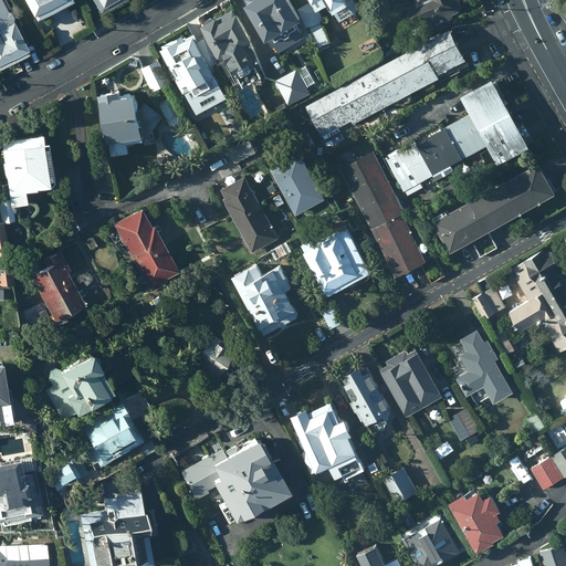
[(20,0),(32,20),(67,0),(20,0)]
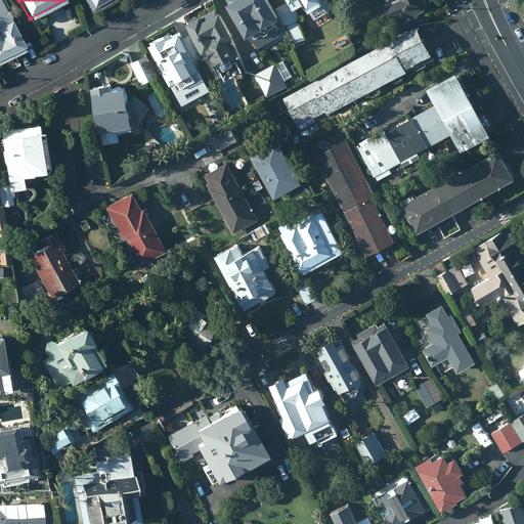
[(83,0),(90,11),(107,0),(83,0)]
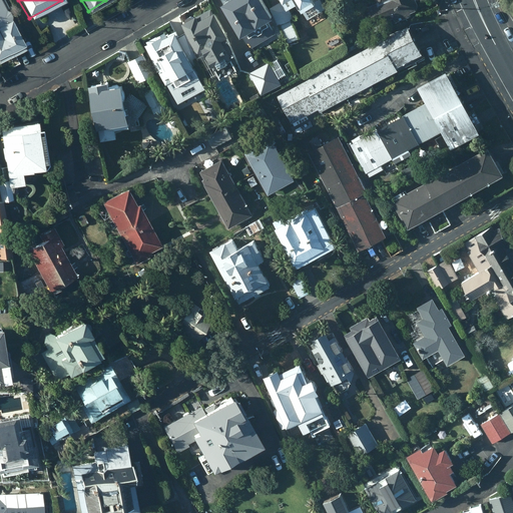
[(259,0),(219,0),(216,2),(235,36),(239,33),(245,42),(247,41),(250,46),(274,34),(265,19),(269,16),(259,0)]
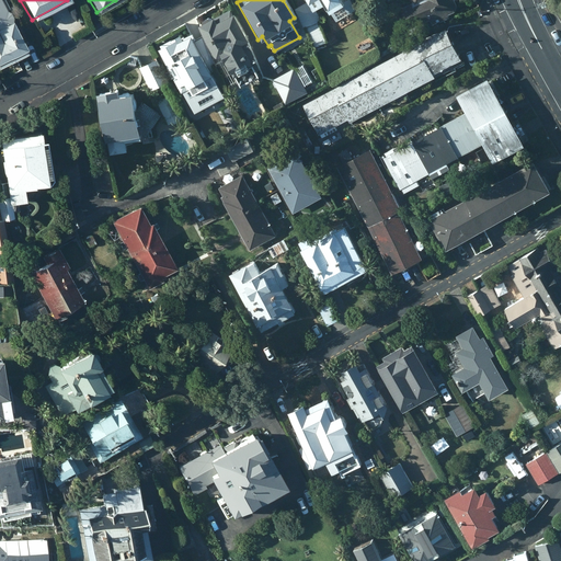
[(304,0),(305,1),(295,7),(304,26),(312,47),(325,42),(317,21),(319,20),(320,19),(315,10),(312,7),(320,2),(323,8),(327,11),(340,2),(347,13),(355,9),(350,0),(304,0)]
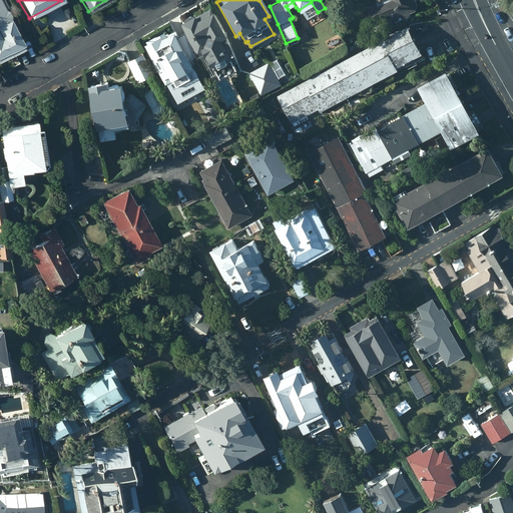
[(376,0),(377,1),(366,6),(375,25),(380,23),(384,31),(391,28),(387,19),(392,17),(394,23),(410,15),(409,13),(415,10),(413,6),(417,4),(415,0),(376,0)]
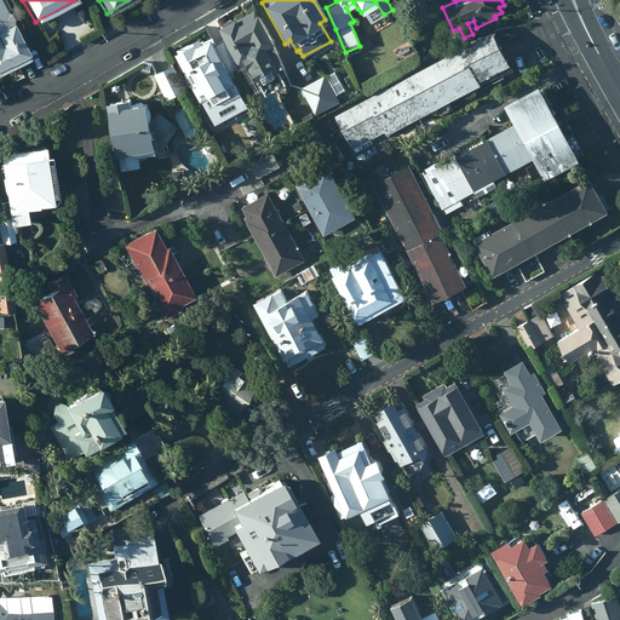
[(0,72),(28,58),(9,22),(10,17),(7,12),(4,11),(0,4),(0,72)]
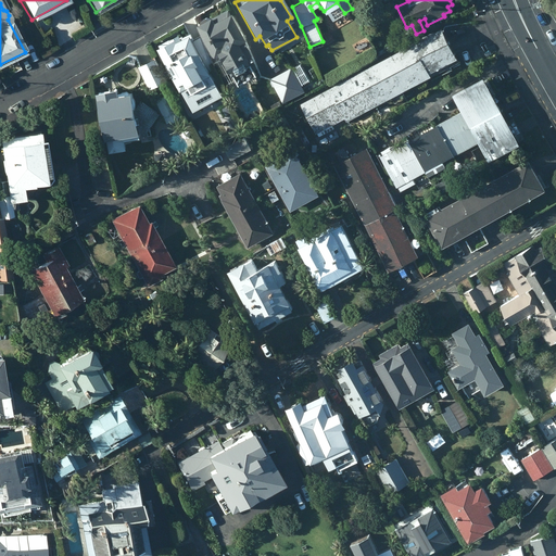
[(243,38),(227,8),(196,24),(212,57),(217,54),(228,76),(231,74),(236,83),(240,80),(242,80),(244,79),(245,79),(248,77),(250,75),(254,73),(252,70),(255,67),(241,39),(243,38)]
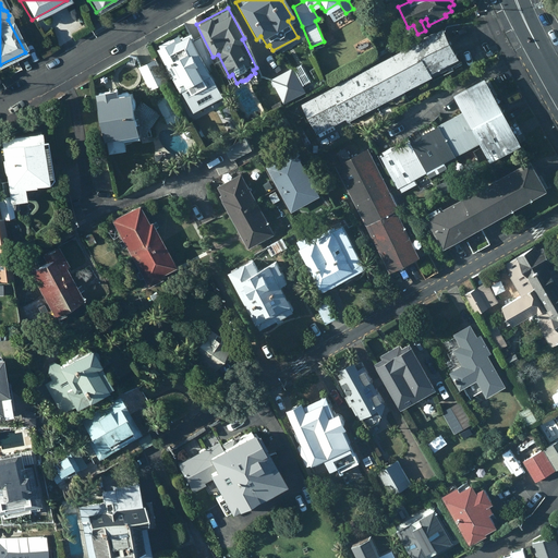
[(457,58),(439,27),(300,104),(318,137),(335,129),(332,124),(344,119),(347,122),(432,76),(429,72),(457,58)]
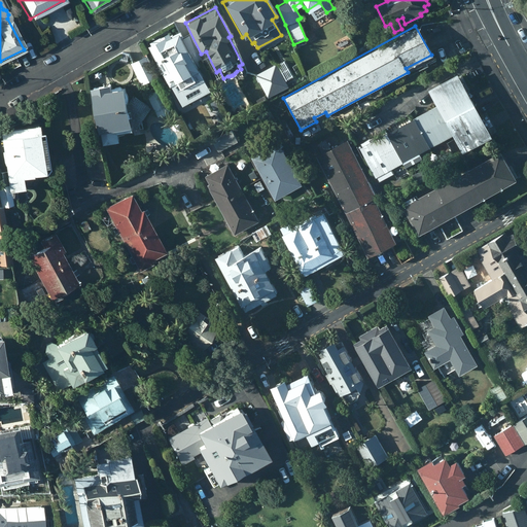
[(149,44),(146,45),(168,85),(170,85),(176,97),(205,81),(176,32),(169,36),(167,34),(165,35),(164,34),(148,42),(149,44)]
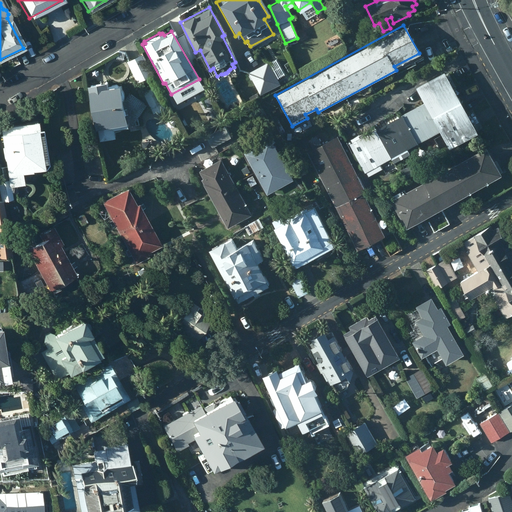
[(143,54),(126,61),(134,81),(151,75),(143,54)]
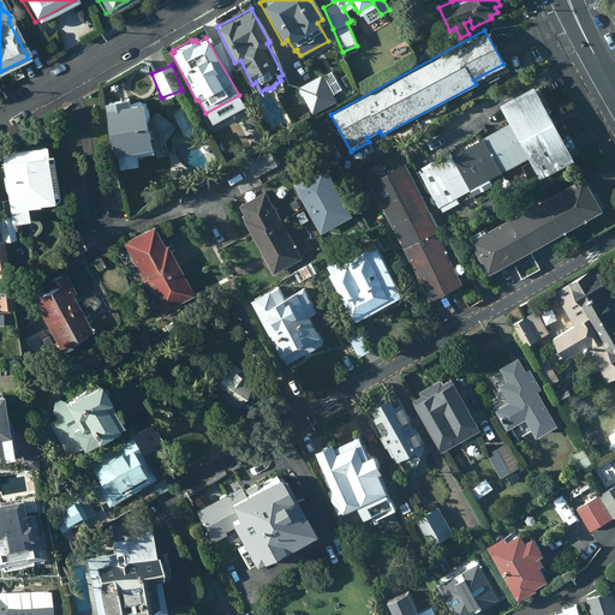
[(321,73),(298,87),(312,113),(336,101),(321,73)]
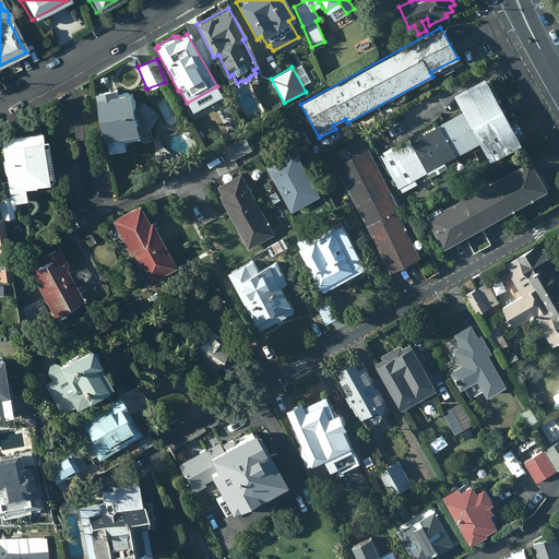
[(489,161),(520,143),(483,76),(452,94),(462,111),(397,147),(395,144),(379,154),(401,193),(417,183),(415,179),(426,173),(429,178),(447,168),(443,163),(479,143),(489,161)]
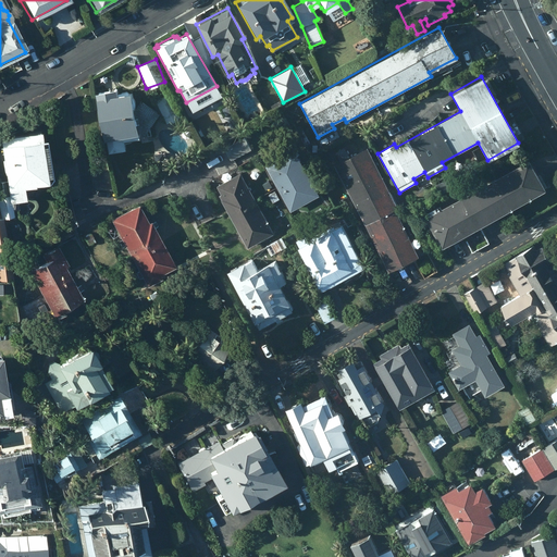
[(112,88),(93,93),(101,140),(104,139),(108,153),(124,149),(123,141),(137,138),(136,133),(141,136),(157,111),(138,99),(132,110),(127,91),(114,95),(112,88)]
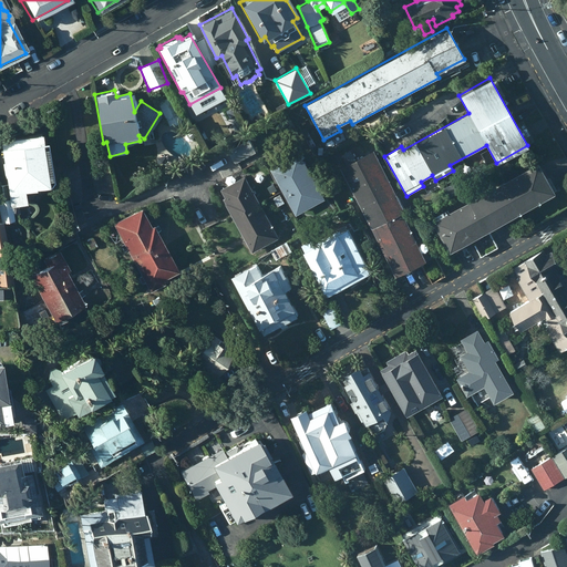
[(173,94),(158,102),(168,125),(183,119),(173,94)]
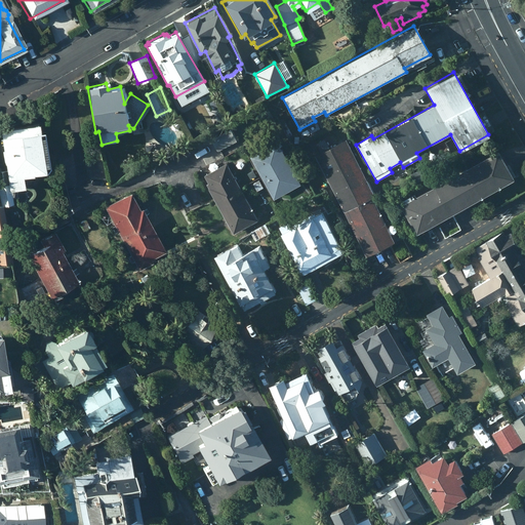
[(229,128),(210,138),(216,151),(236,140),(229,128)]
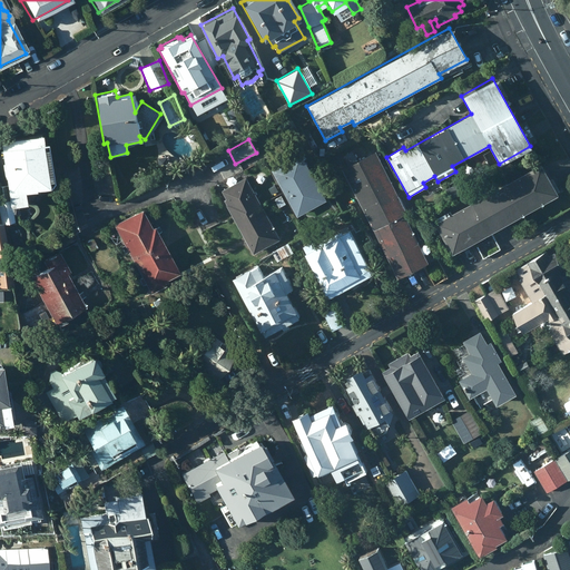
[(32,141),(0,146),(0,189),(2,200),(0,200),(0,223),(0,224),(12,222),(9,205),(19,203),(17,192),(27,189),(27,187),(43,185),(46,180),(40,143),(32,144),(32,141)]
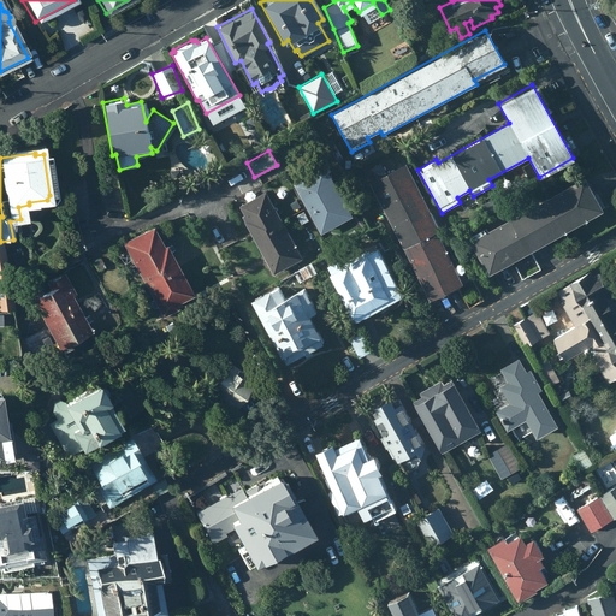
[(406,164),(369,182),(427,300),(461,283),(437,231),(439,230),(406,164)]
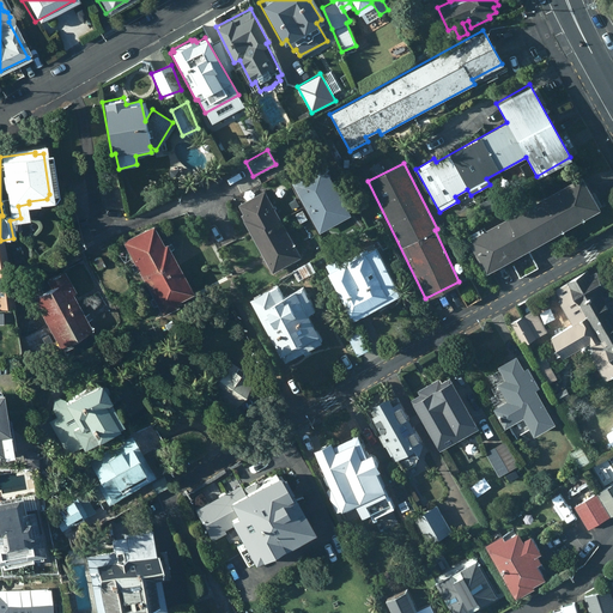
[(322,164),(291,181),(319,232),(350,216),(322,164)]
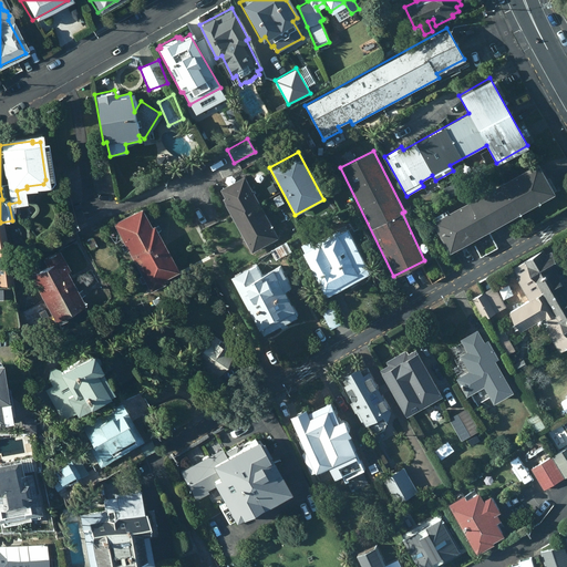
[(501,182),(518,212),(554,192),(536,162),(501,182)]
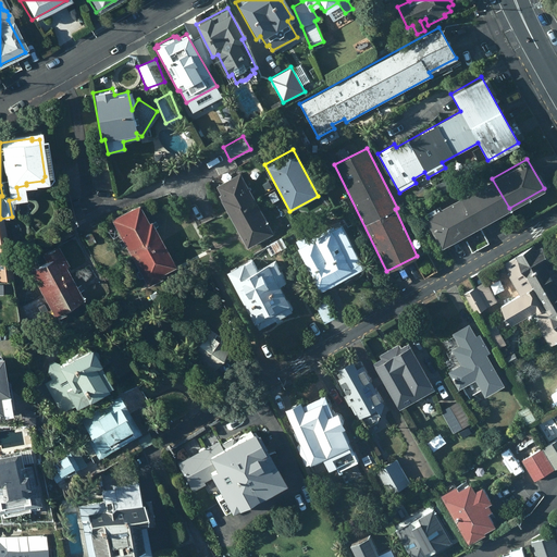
[(218,195),(227,213),(254,198),(239,172),(215,185),(220,194),(218,195)]
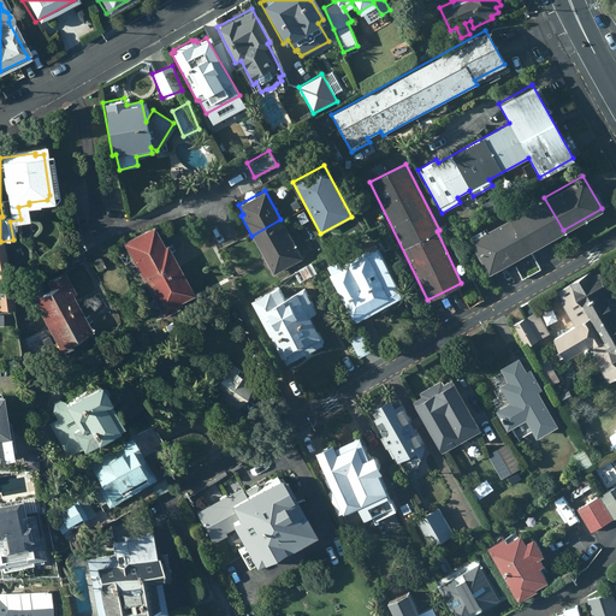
[(507,219),(526,253),(563,230),(544,197),(507,219)]
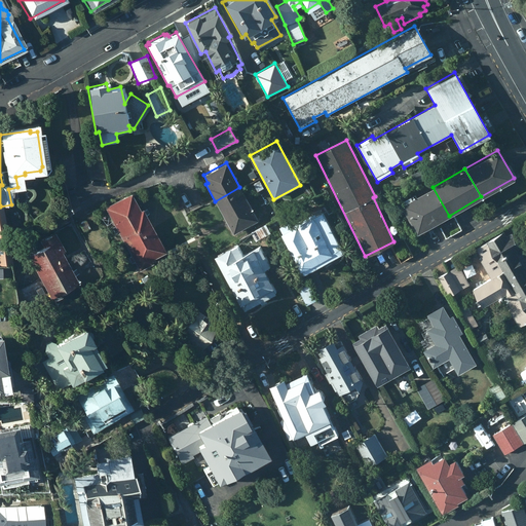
[(253,170),(247,173),(251,181),(257,178),(253,170)]
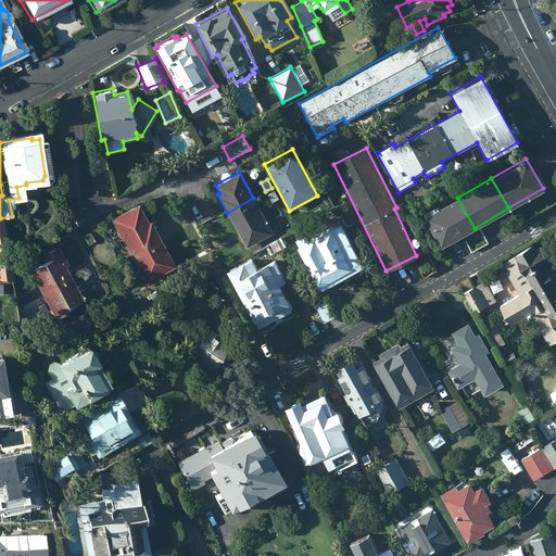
[(274,191),(267,194),(272,202),(278,199),(274,191)]
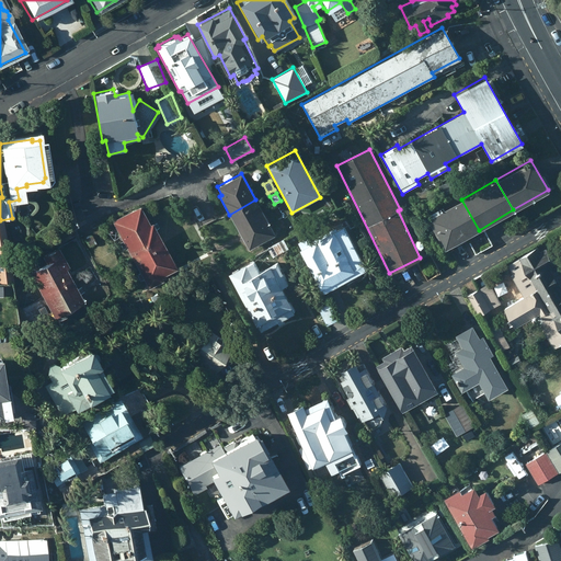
[(274,235),(255,199),(229,215),(248,249),(274,235)]
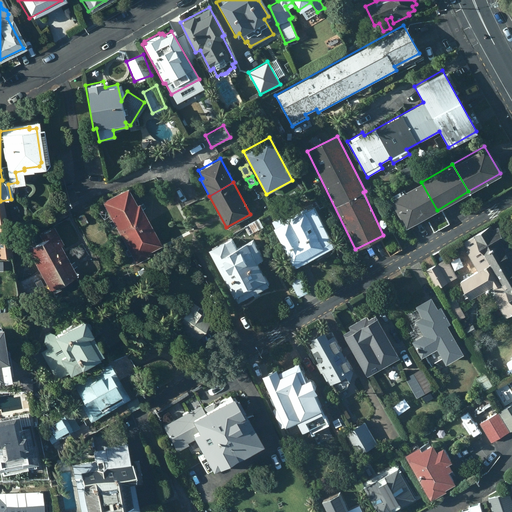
[(389,200),(405,228),(437,210),(421,182),(389,200)]
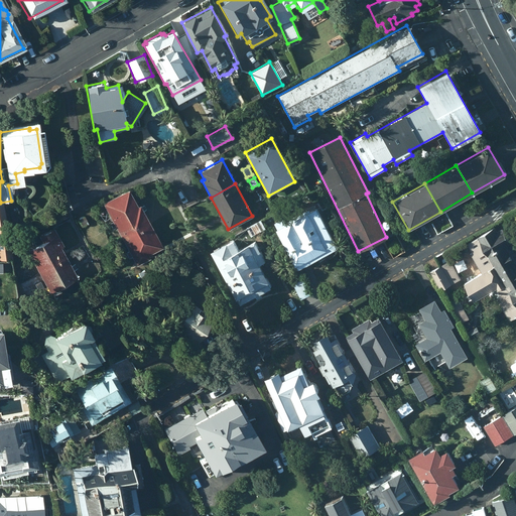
[(114,228),(120,239),(147,225),(136,205),(134,206),(132,203),(125,189),(101,204),(110,221),(107,223),(111,229),(114,228)]
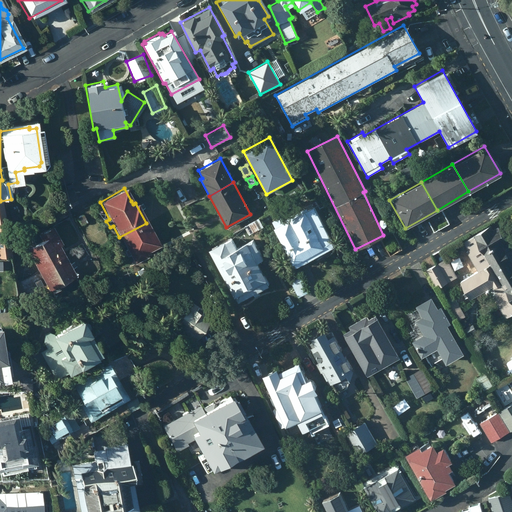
[(274,226),(272,228),(290,263),(292,262),(294,267),(333,244),(308,200),(303,203),(306,207),(281,221),(279,216),(271,221),(274,226)]
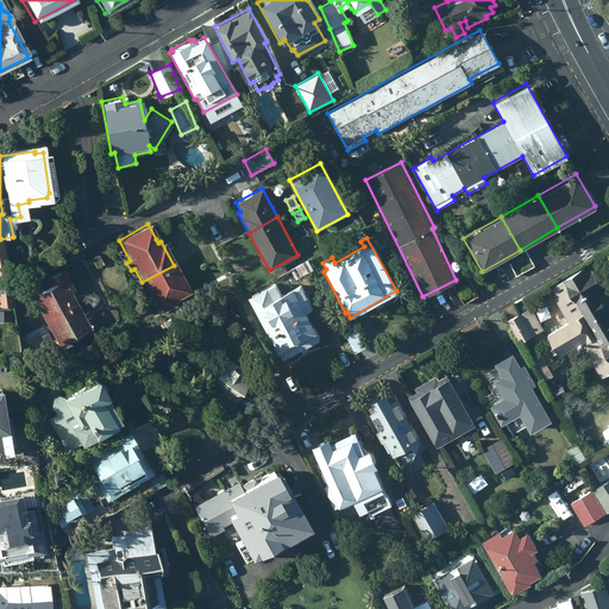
[(0,245),(0,305),(12,303),(0,245)]
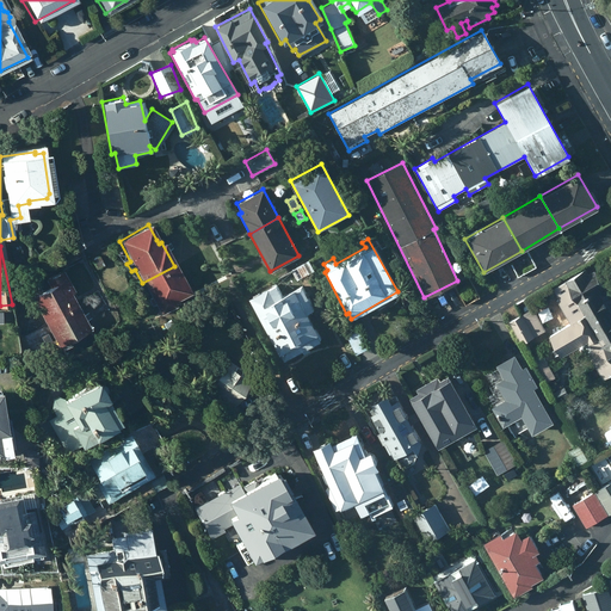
[(98,255),(91,259),(96,269),(103,265),(98,255)]
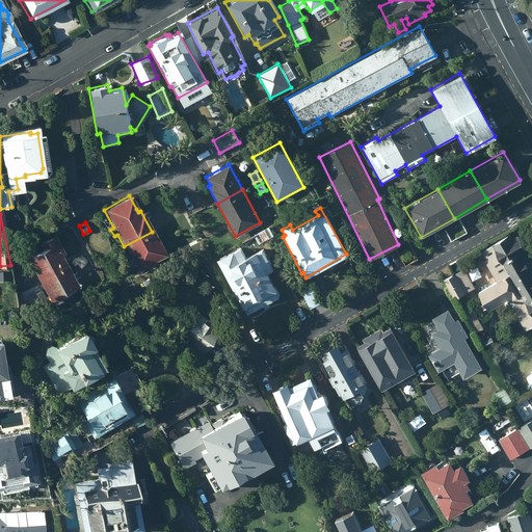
[(268,228),(254,235),(258,244),(273,236),(268,228)]
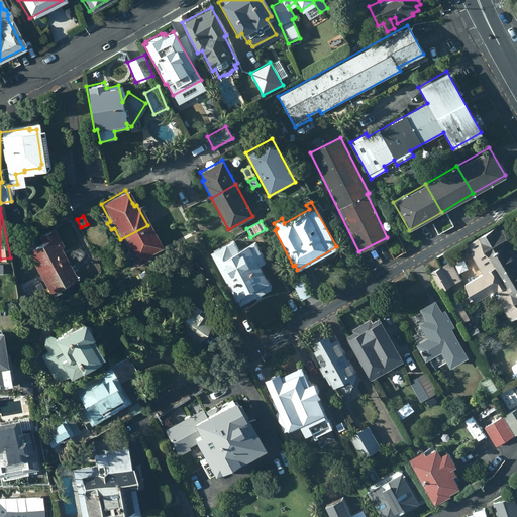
[(160,247),(147,225),(120,239),(126,250),(123,252),(126,259),(129,256),(133,266),(147,259),(146,256),(149,255),(148,253),(160,247)]
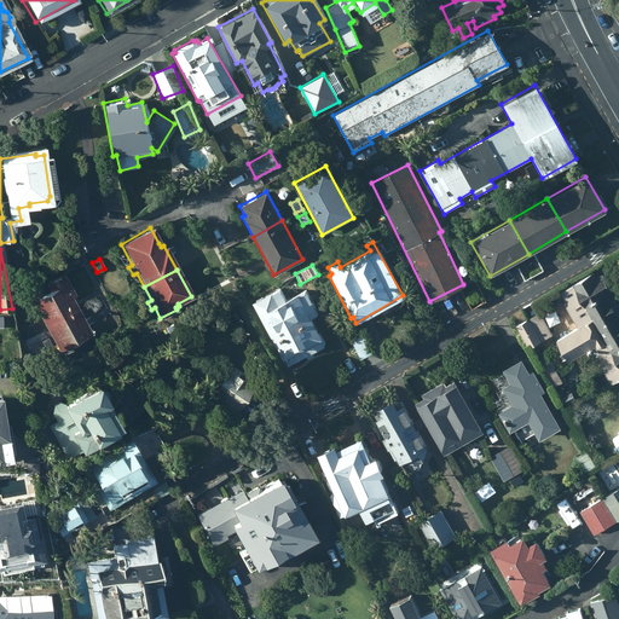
[(618,304),(601,273),(594,277),(593,272),(559,291),(565,302),(562,304),(577,328),(555,341),(567,362),(589,348),(611,385),(618,379),(618,304)]
